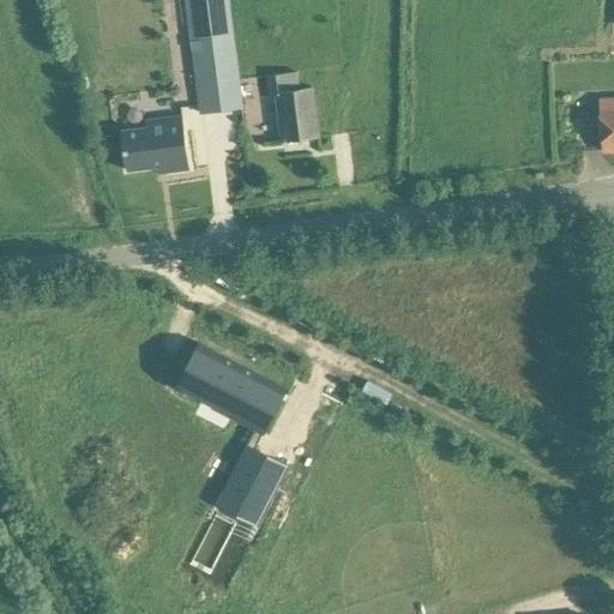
[(228,0),(187,0),(202,113),(242,108),(241,97),(228,0)]
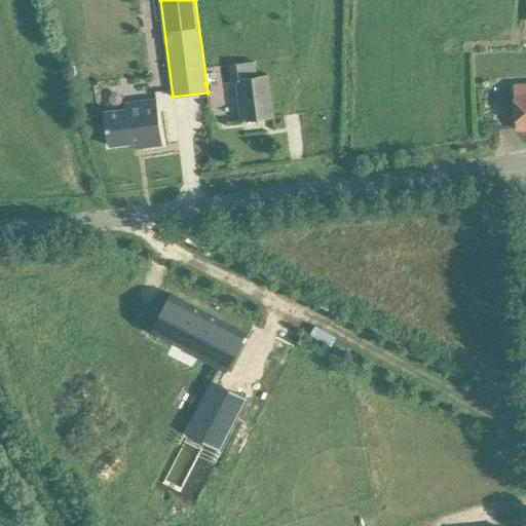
[(273,117),(267,74),(261,75),(259,60),(229,63),(231,78),(235,78),(238,87),(242,121),(273,117)]
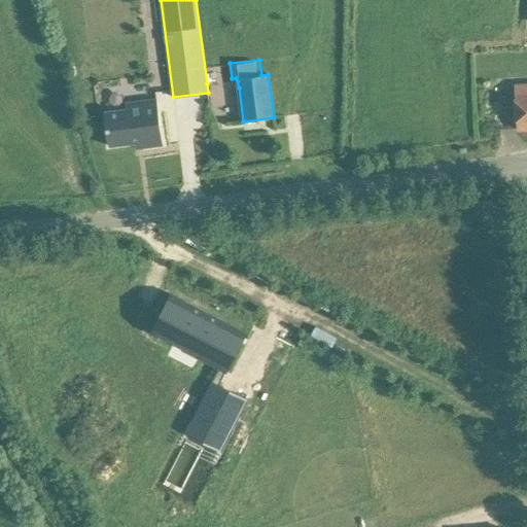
[(526,84),(515,86),(517,130),(526,128),(526,84)]
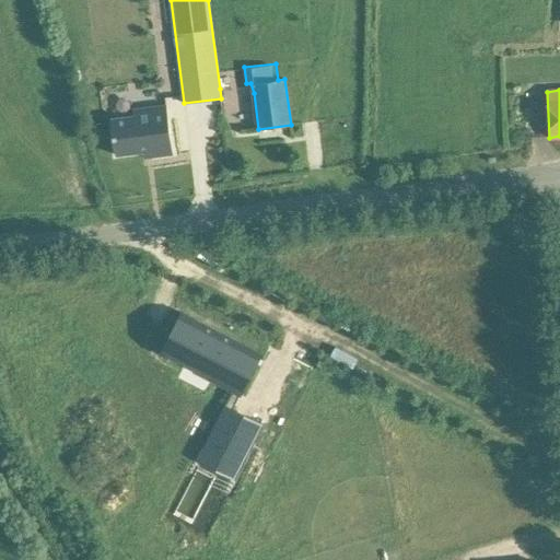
[(133,116),(112,119),(116,155),(150,151),(151,156),(173,154),(166,105),(147,108),(144,108),(146,117),(133,118),(133,116)]
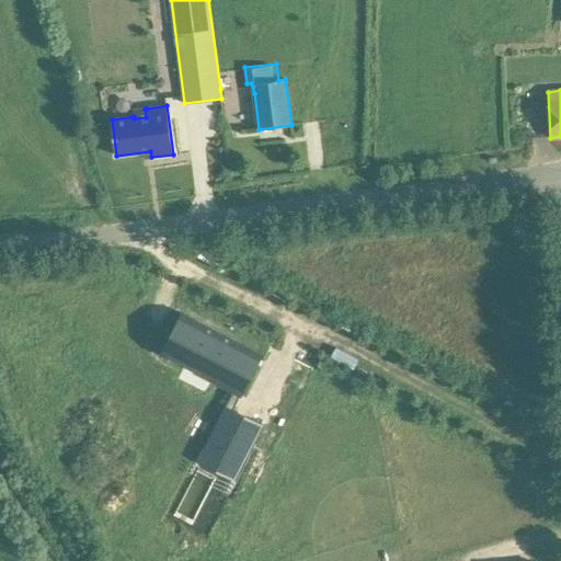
[(181,313),(160,353),(242,396),(263,355),(181,313)]
